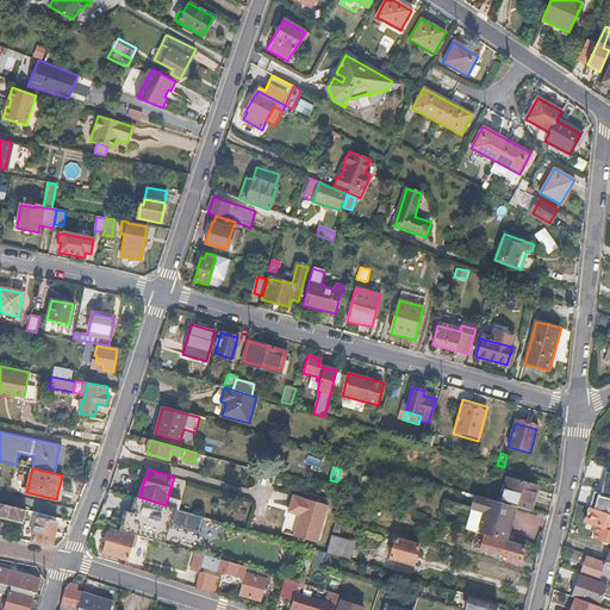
[(506,478),(499,503),(515,506),(530,511),(537,487),(506,478)]
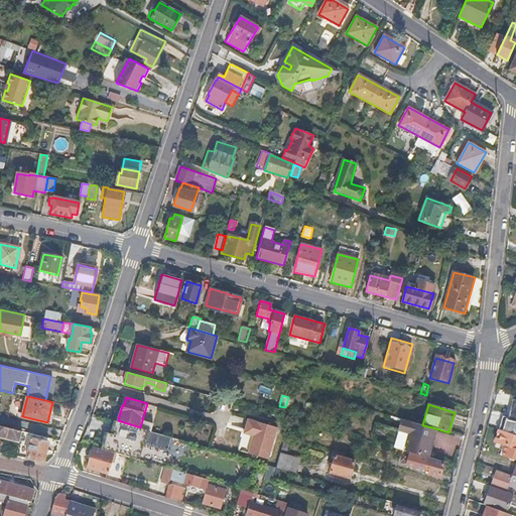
[(247,418),(244,428),(254,431),(252,436),(248,453),(268,459),(277,427),(247,418)]
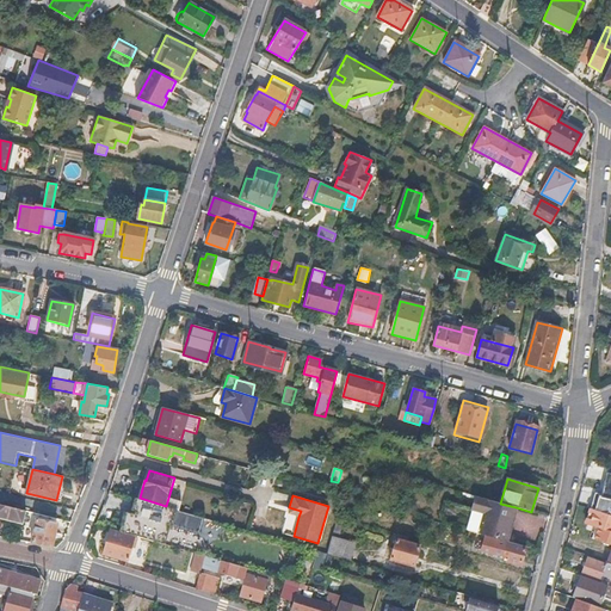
[(476,497),(473,512),(485,516),(480,532),(486,535),(506,539),(516,507),(500,504),(476,497)]
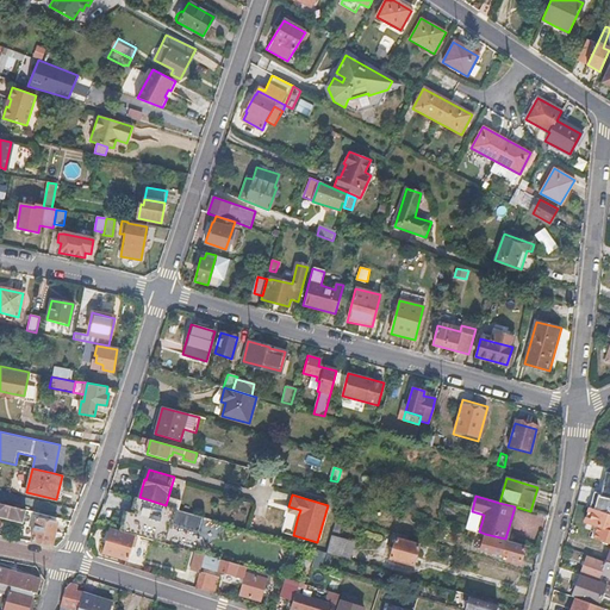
[(166,546),(178,510),(166,505),(139,497),(135,498),(132,505),(139,509),(137,518),(125,515),(120,530),(139,537),(166,546)]
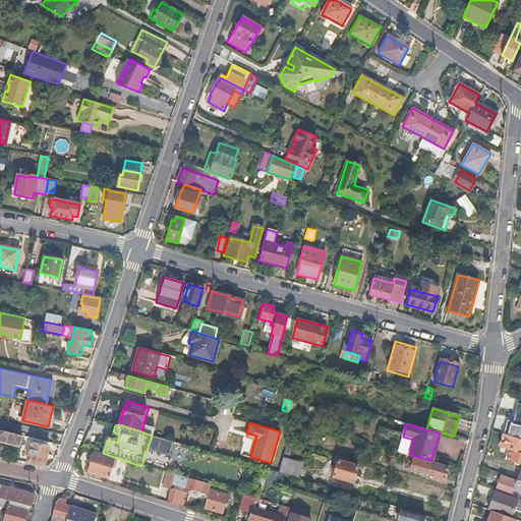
[(21,436),(0,429),(0,439),(19,444),(21,436)]
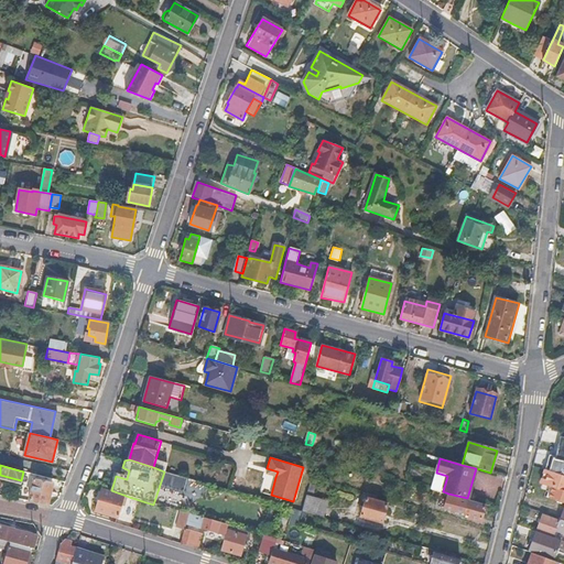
[(563,475),(546,469),(542,481),(563,488),(563,475)]
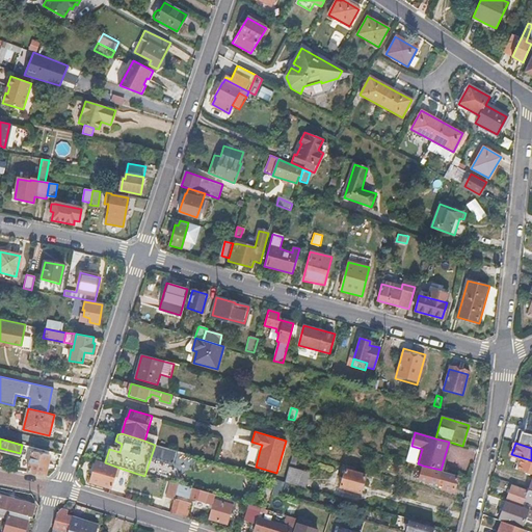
[(422,449),(411,446),(406,460),(408,461),(415,463),(418,463),(422,449)]
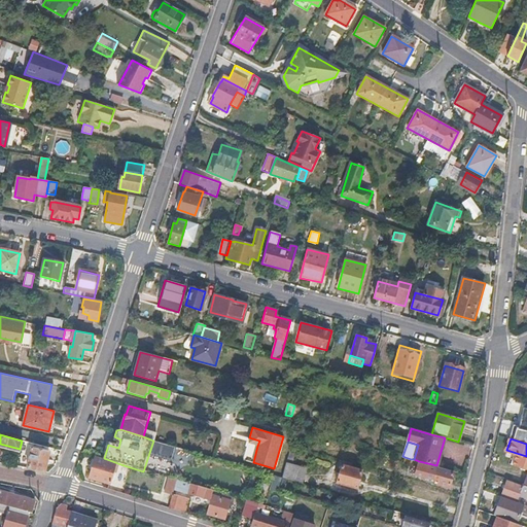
[(29,448),(31,449),(28,458),(26,468),(44,471),(48,452),(34,449),(35,444),(31,443),(30,446),(29,448)]
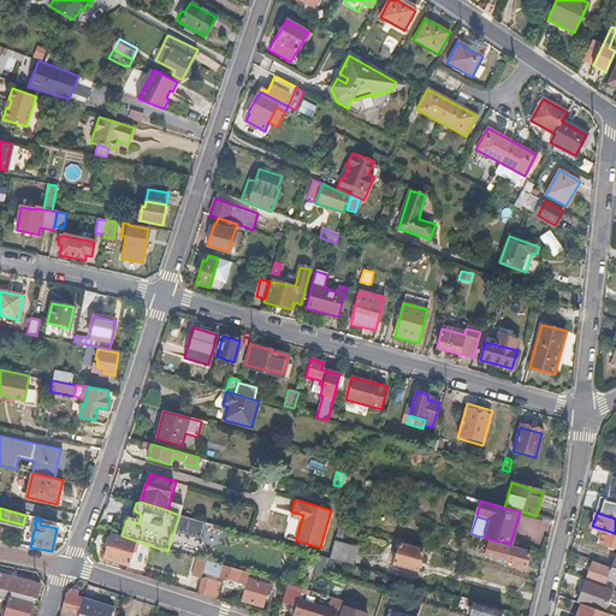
[(341,521),(330,558),(354,564),(359,548),(342,542),(348,523),(341,521)]
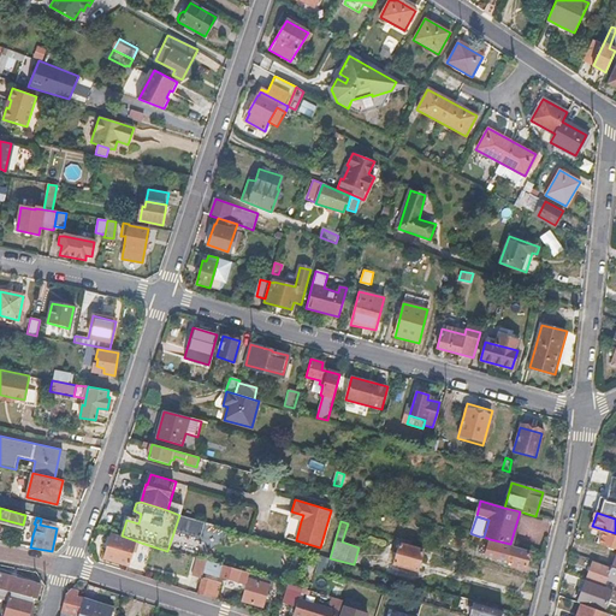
[(111,534),(104,557),(130,564),(136,546),(140,548),(141,544),(141,543),(122,535),(111,534)]
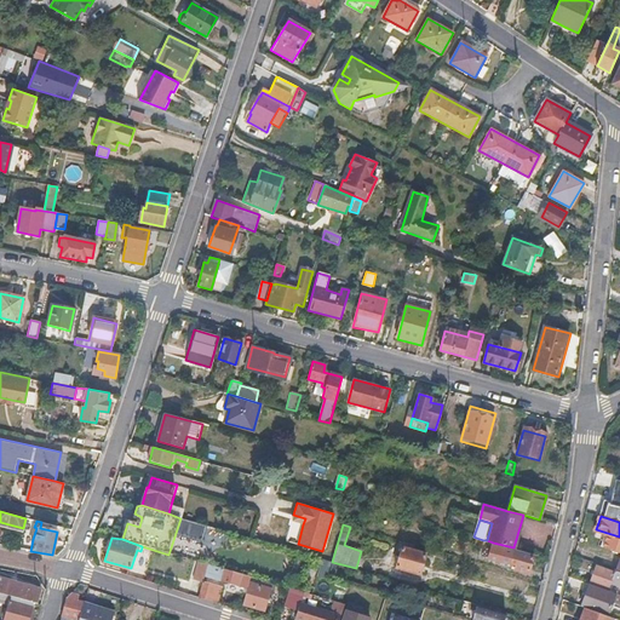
[(483,540),(476,538),(474,547),(481,550),(483,540)]
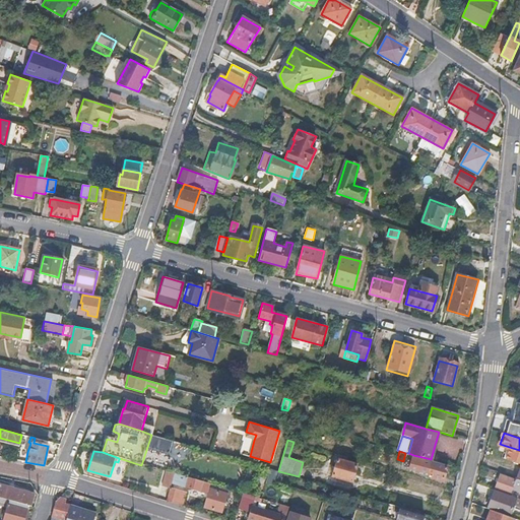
[(339,455),(333,475),(351,481),(356,464),(347,462),(349,457),(339,455)]
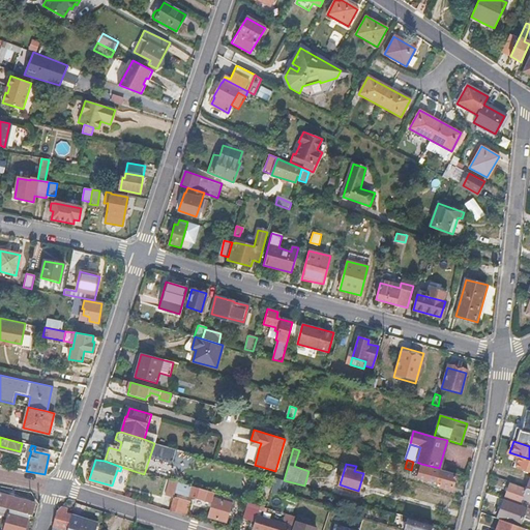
[(457,473),(439,468),(421,464),(417,476),(437,481),(437,480),(442,481),(441,487),(451,490),(457,473)]
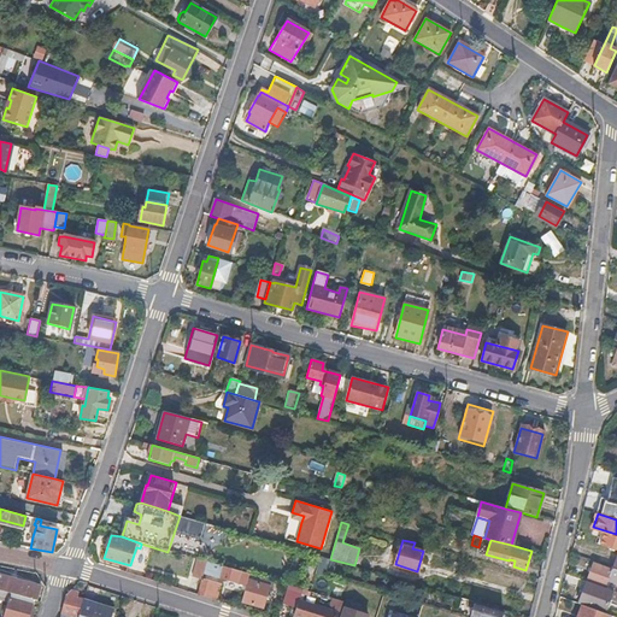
[(319,557),(317,573),(327,574),(330,559),(319,557)]
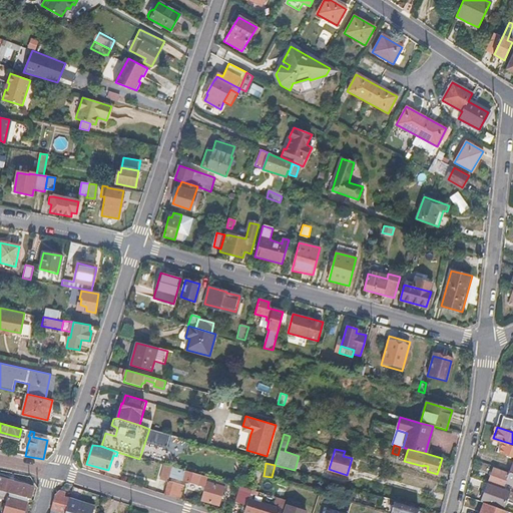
[(168,478),(172,466),(164,464),(160,479),(167,482),(168,478)]
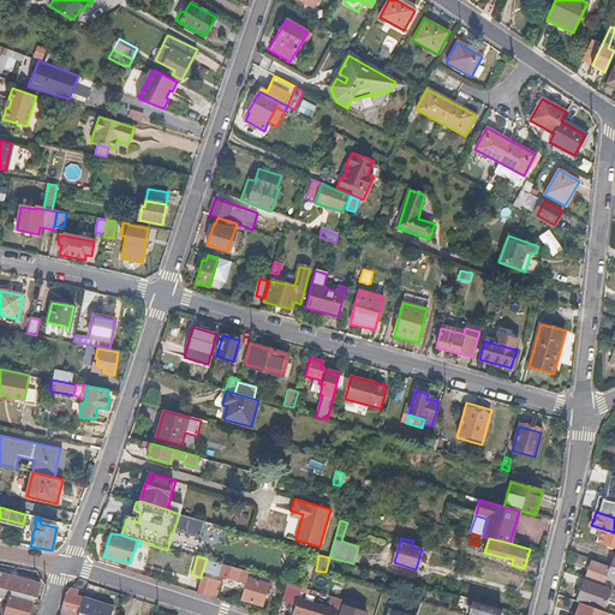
[(222,563),(207,559),(202,573),(209,574),(210,568),(214,569),(214,566),(221,568),(222,563)]
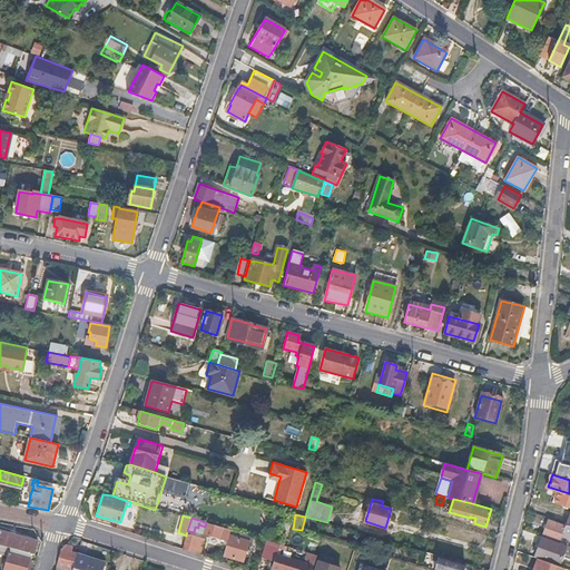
[(569,524),(566,523),(566,526),(549,519),(543,536),(560,541),(562,536),(569,538),(569,524)]
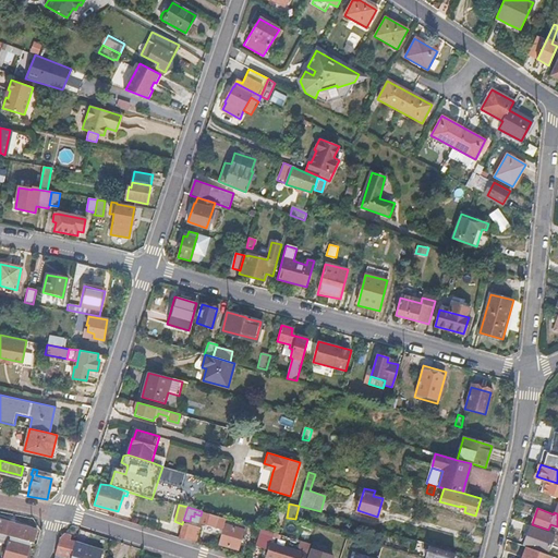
[(226,519),(202,511),(201,516),(198,522),(222,529),(225,523),(226,519)]
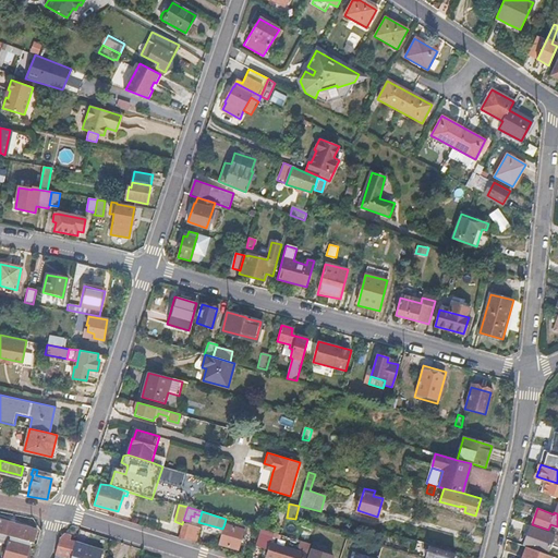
[(0,533),(10,536),(31,542),(33,543),(36,530),(0,520),(0,533)]
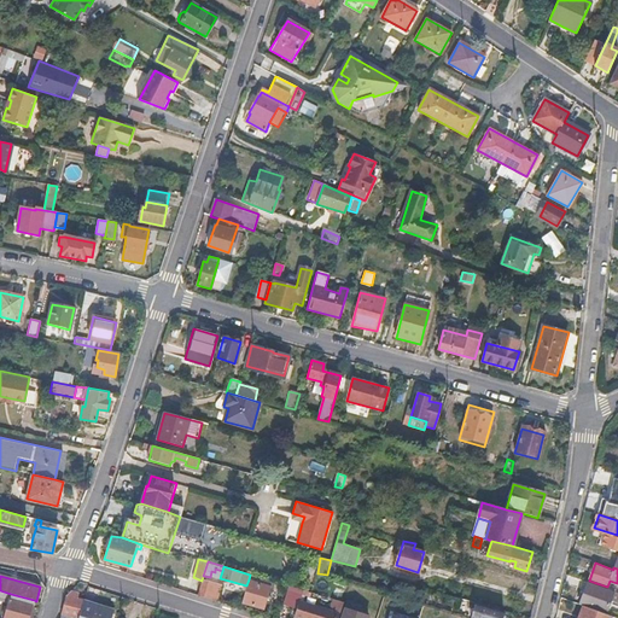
[(242,602),(262,608),(269,583),(261,581),(260,583),(249,579),(246,586),(242,602)]
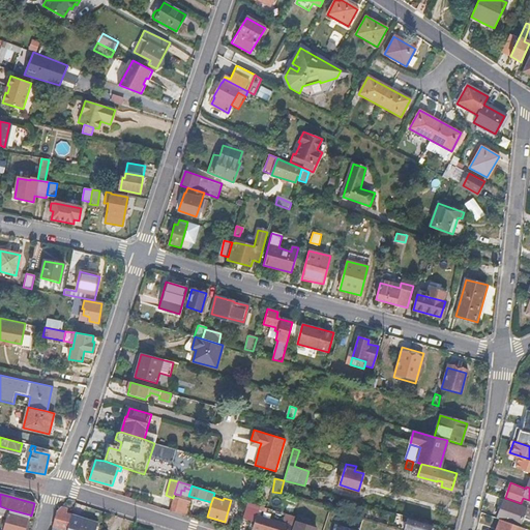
[(183,501),(173,498),(170,509),(180,512),(183,501)]
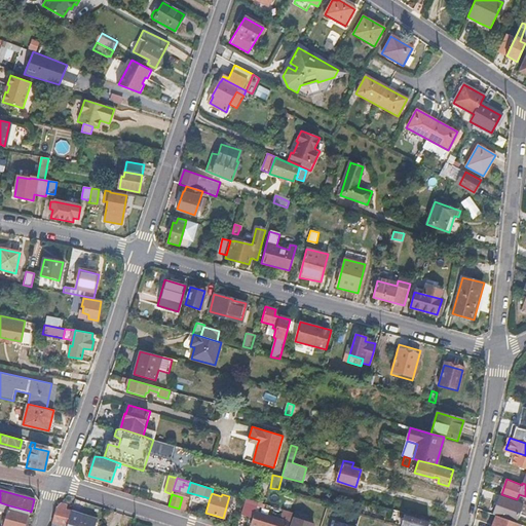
[(525,503),(500,495),(494,514),(497,515),(518,522),(519,520),(516,519),(519,511),(525,513),(525,503)]
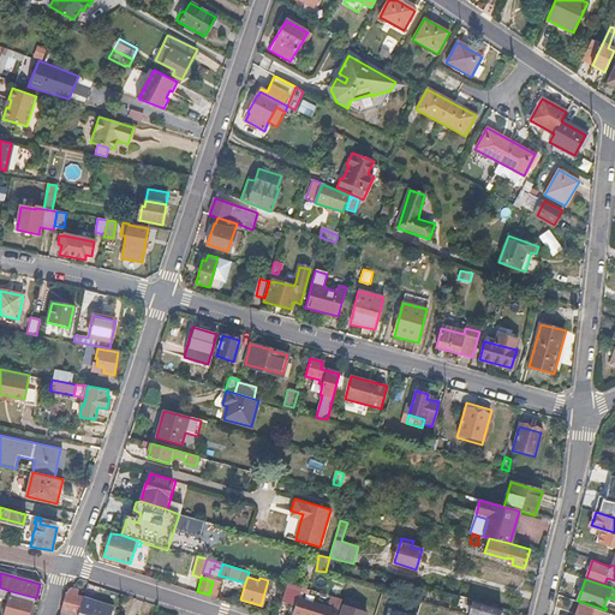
[(220,584),(213,581),(209,595),(216,597),(220,584)]
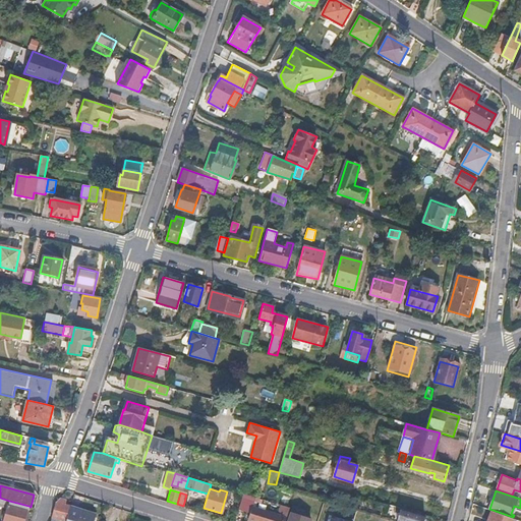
[(250,510),(254,497),(243,494),(238,509),(250,512),(250,510)]
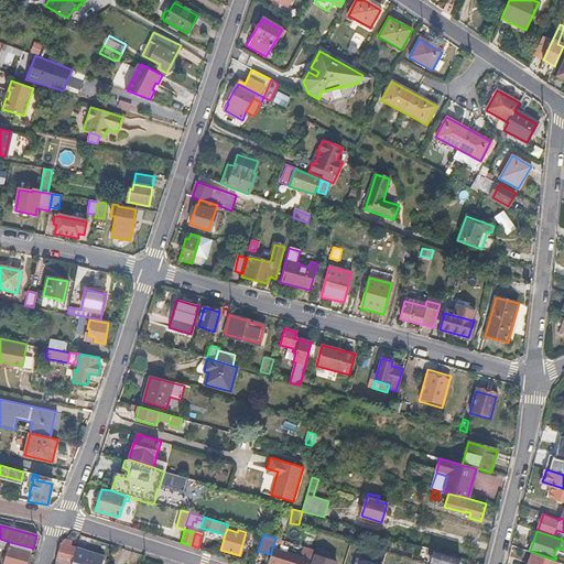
[(10,542),(3,563),(25,563),(31,548),(10,542)]
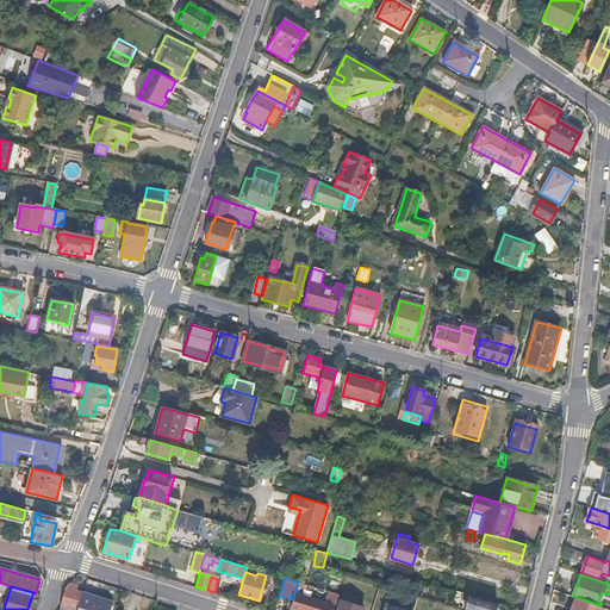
[(78,609),(82,592),(76,590),(67,587),(64,587),(61,604),(61,605),(78,609)]
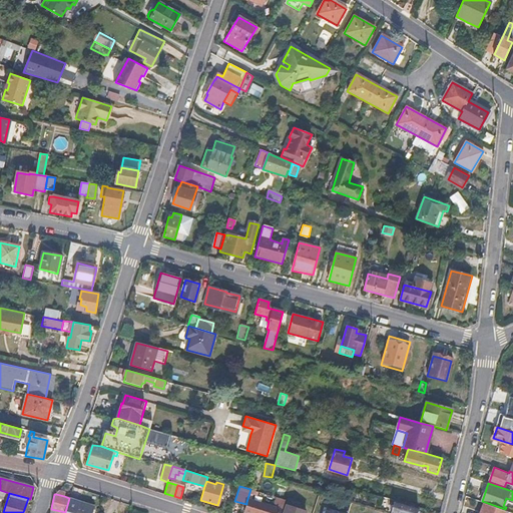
[(246,512),(280,512),(285,499),(270,494),(268,501),(275,503),(273,510),(246,502),(246,504),(243,512),(246,512)]
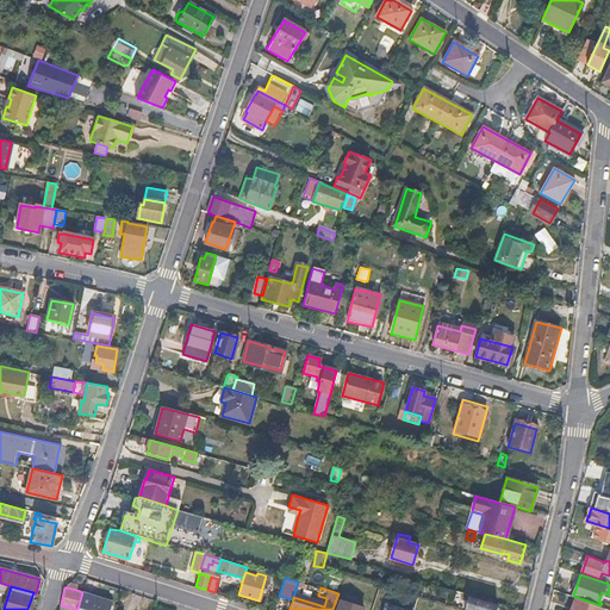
[(460,599),(462,592),(455,590),(452,603),(459,604),(460,599)]
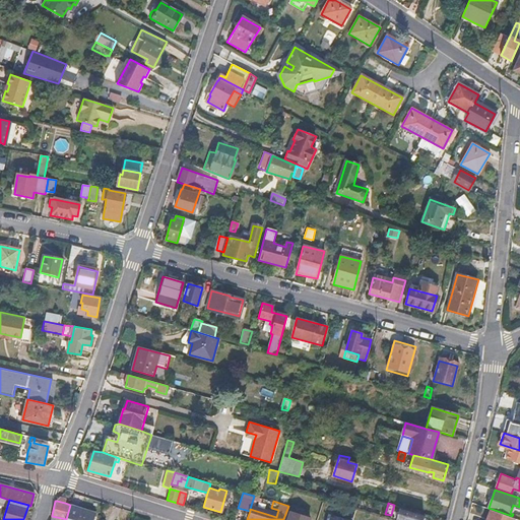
[(93,519),(95,511),(70,505),(66,519),(93,519)]
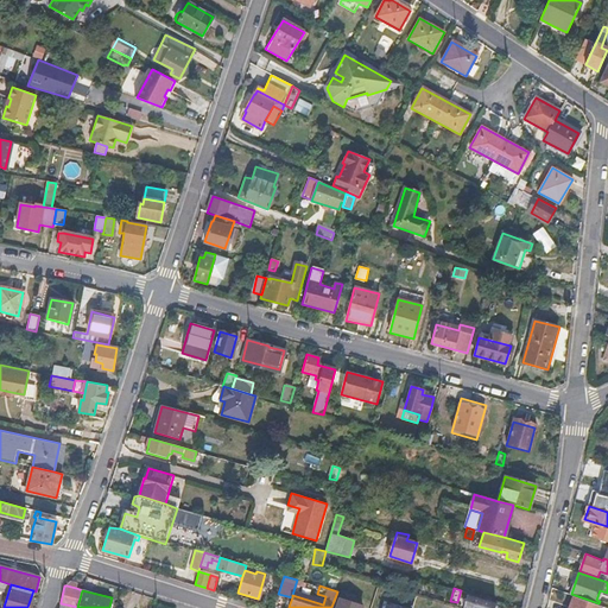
[(492,607),(494,600),(461,590),(458,597),(466,600),(462,607),(492,607)]
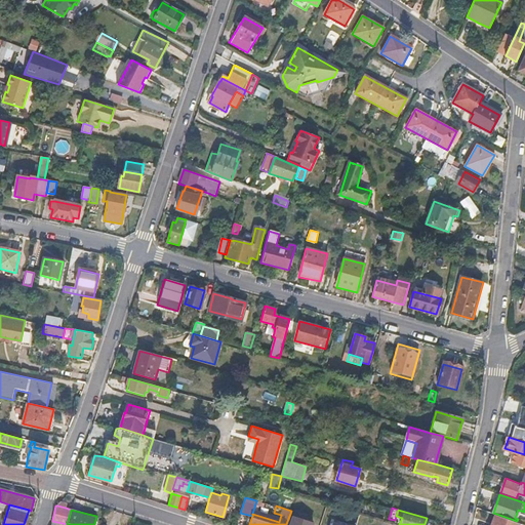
[(496,514),(491,524),(518,524),(520,522),(517,521),(496,514)]
